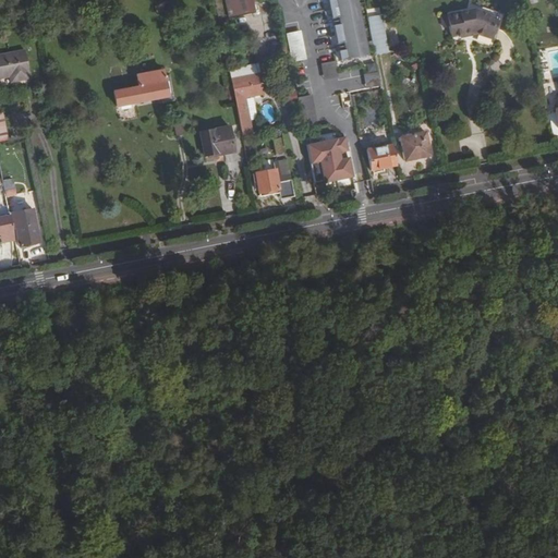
[(252,0),(226,0),(229,15),(254,11),(252,0)]
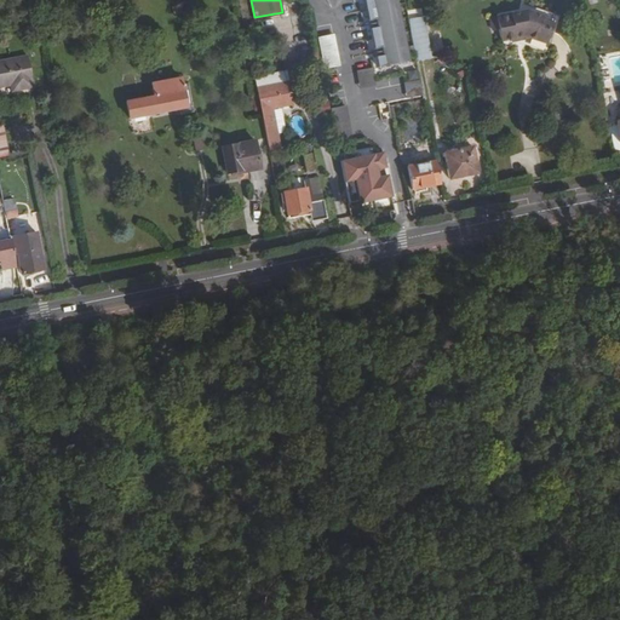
[(385,65),(372,0),(365,0),(378,67),(385,65)]
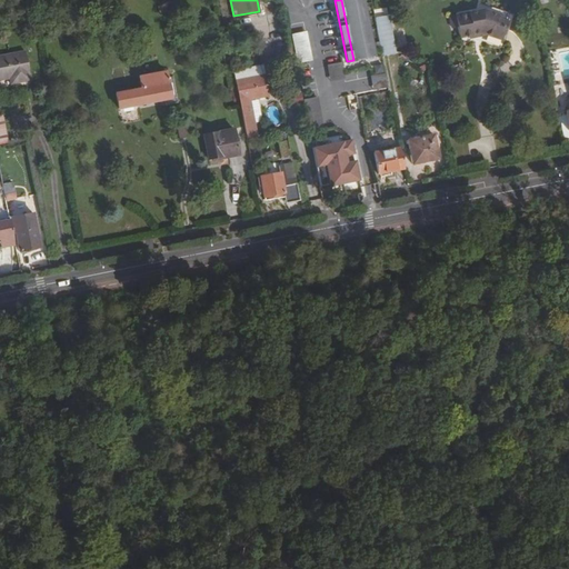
[(341,0),(353,60),(375,56),(363,0),(341,0)]
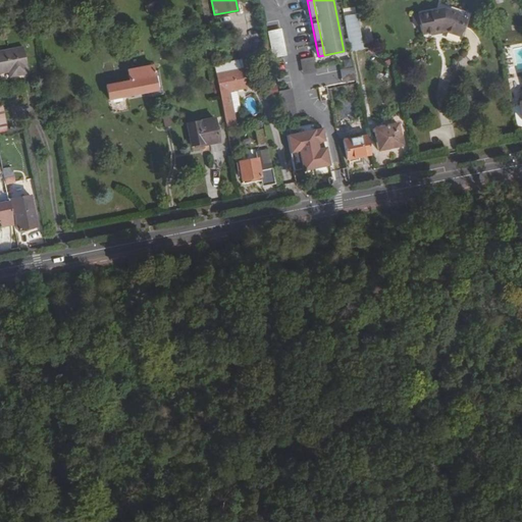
[(441,30),(442,33),(447,32),(460,37),(466,19),(456,15),(457,12),(442,8),(412,14),(415,27),(420,25),(421,34),(427,33),(428,36),(435,34),(434,31),(441,30)]
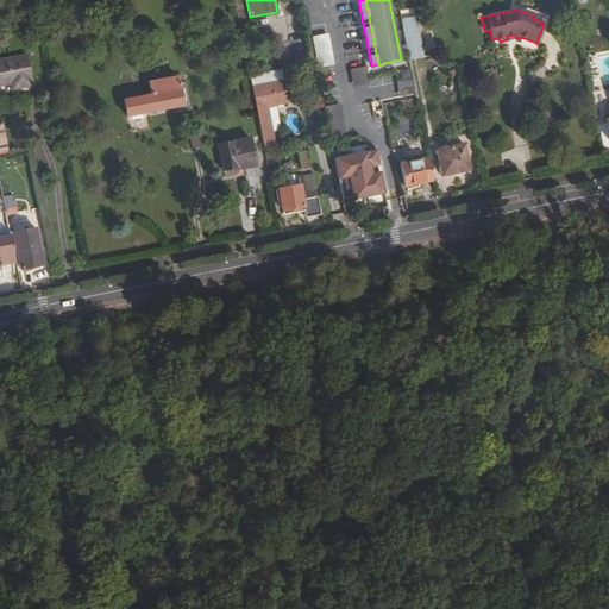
[(415,17),(401,19),(406,42),(420,39),(415,17)]
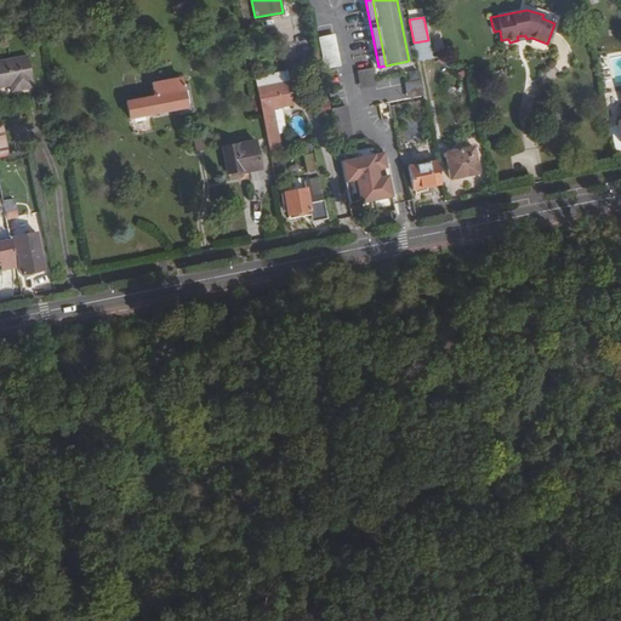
[(317,44),(324,77),(339,73),(332,40),(317,44)]
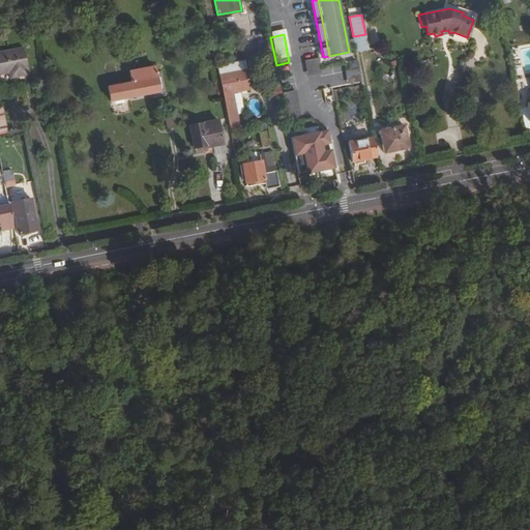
[(369,49),(369,48),(365,34),(353,36),(356,51),(369,49)]
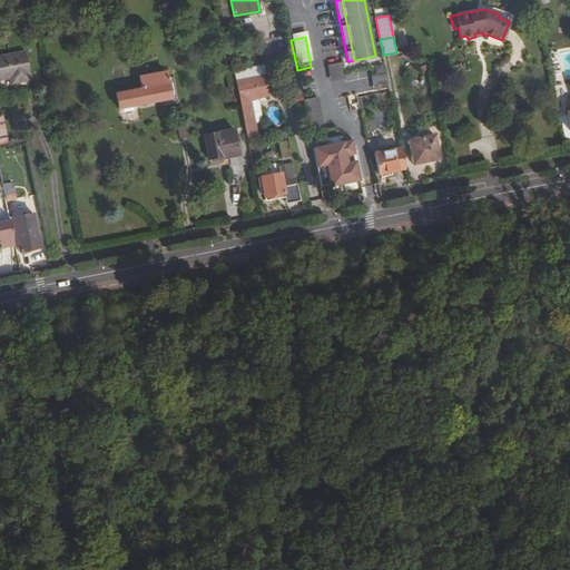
[(26,51),(8,55),(13,84),(31,80),(26,51)]
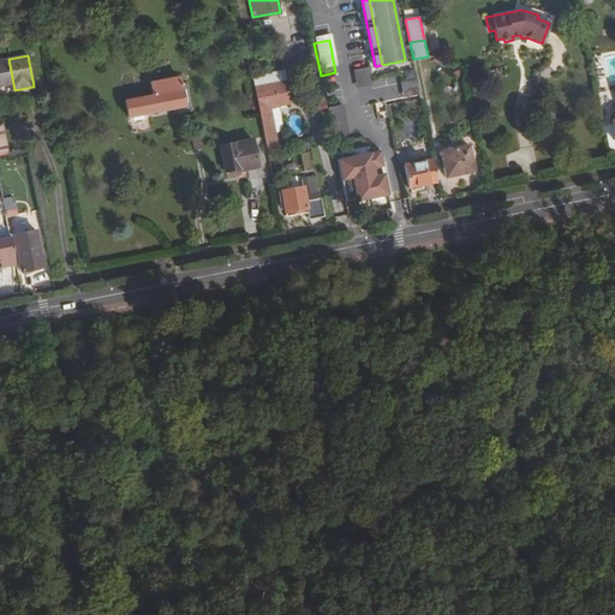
[(15,90),(9,59),(0,60),(0,87),(11,84),(12,90),(15,90)]
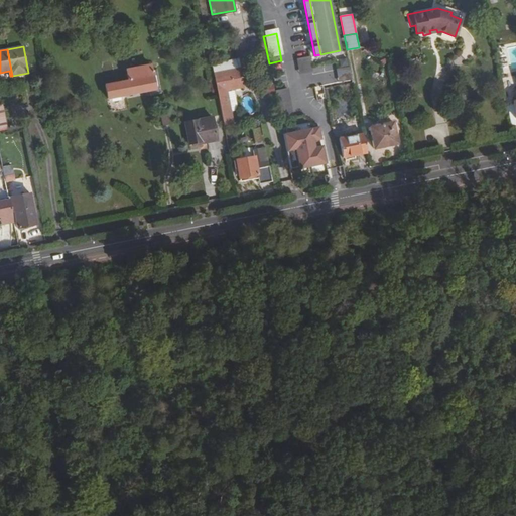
[(314,55),(301,58),(304,73),(316,71),(316,67),(314,55)]
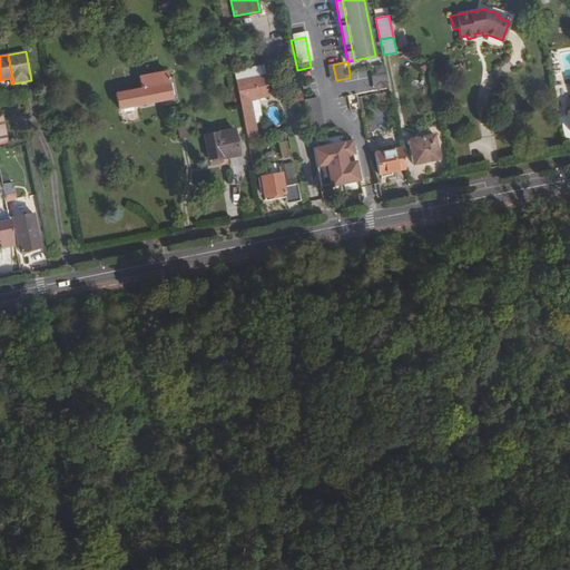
[(371,69),(350,74),(350,78),(351,81),(373,76),(371,69)]
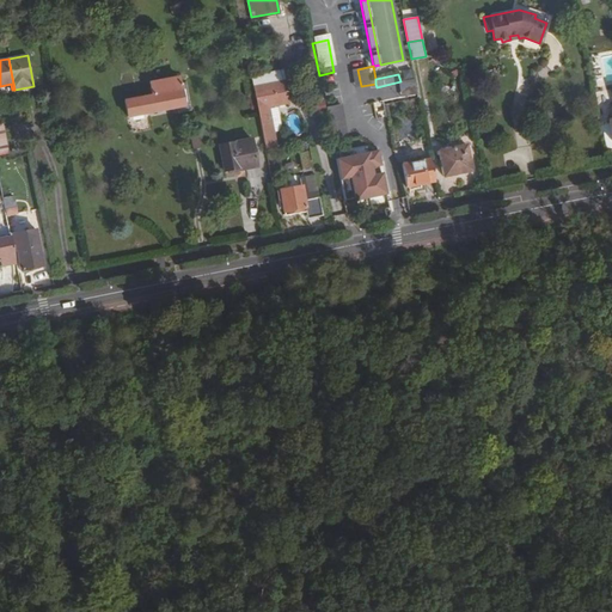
[(153,95),(124,99),(127,116),(178,106),(179,111),(190,109),(184,81),(181,83),(179,75),(150,80),(153,95)]
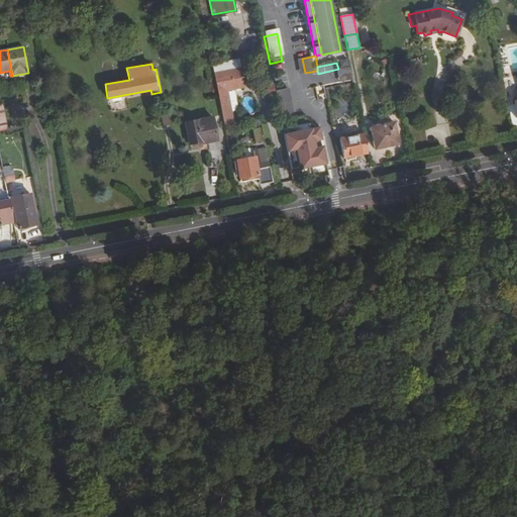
[(338,69),(341,84),(353,82),(350,67),(338,69)]
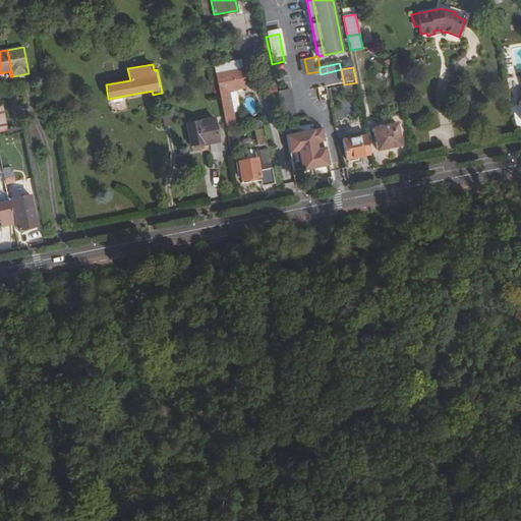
[(242,68),(216,74),(218,82),(220,96),(226,126),(236,124),(230,91),(246,88),(242,68)]
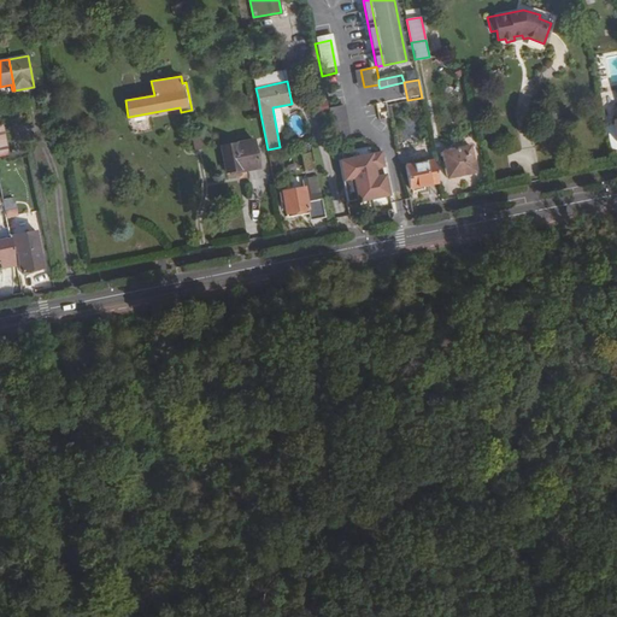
[(329,112),(335,141),(351,139),(345,109),(329,112)]
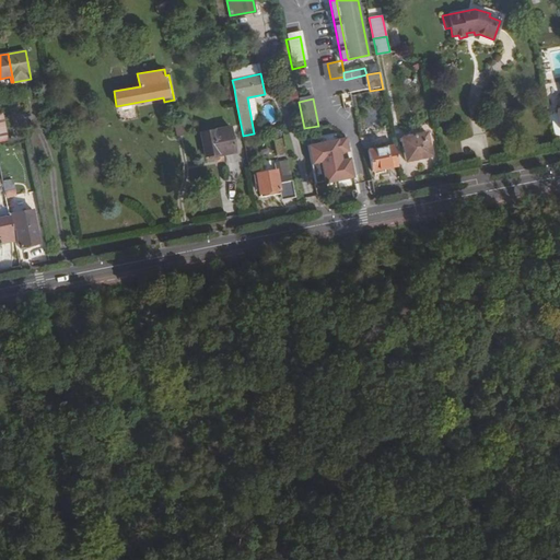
[(0,141),(10,139),(2,112),(0,112),(0,141)]
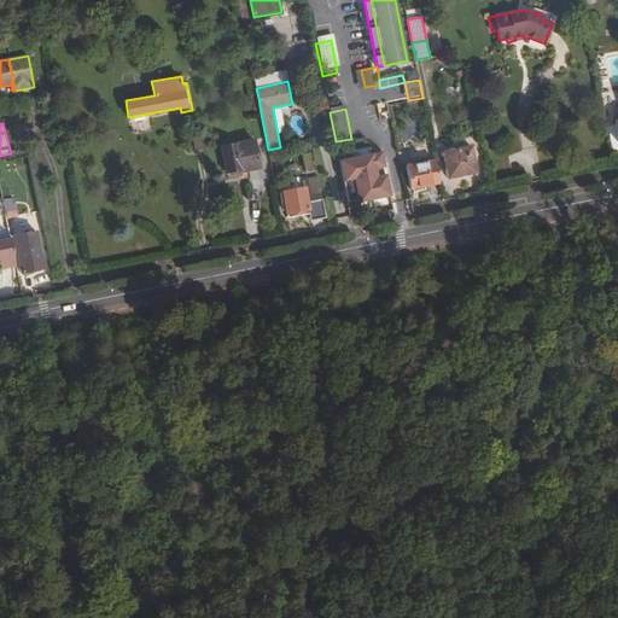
[(203,149),(199,133),(192,134),(196,150),(203,149)]
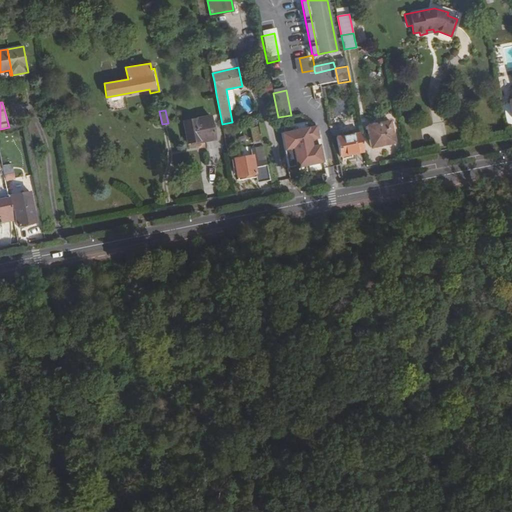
[(197,118),(183,121),(187,142),(201,140),(202,142),(215,139),(210,114),(197,117),(197,118)]
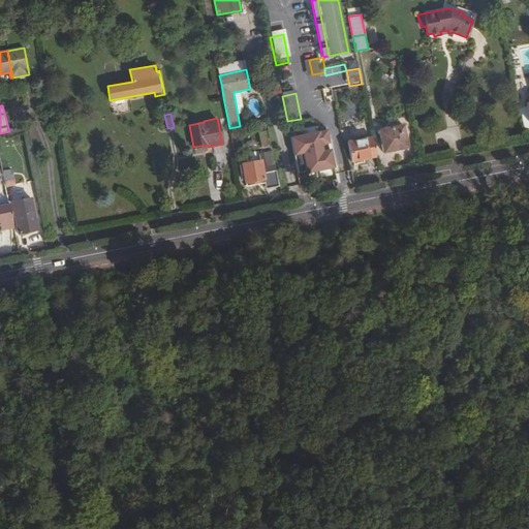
[(403,124),(379,129),(383,152),(408,147),(403,124)]
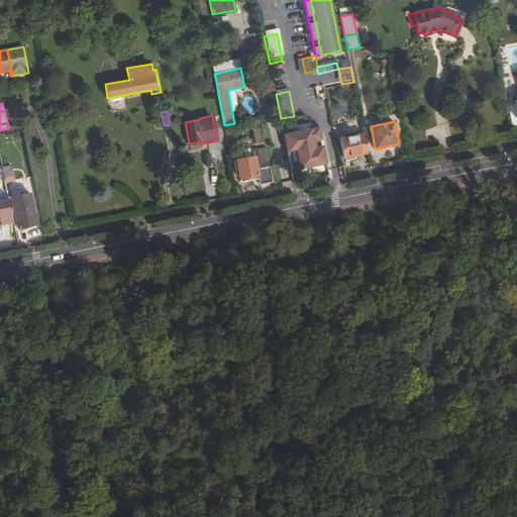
[(296,149),(300,169),(327,163),(323,145),(319,145),(318,139),(322,138),(319,126),(284,133),(288,151),(296,149)]
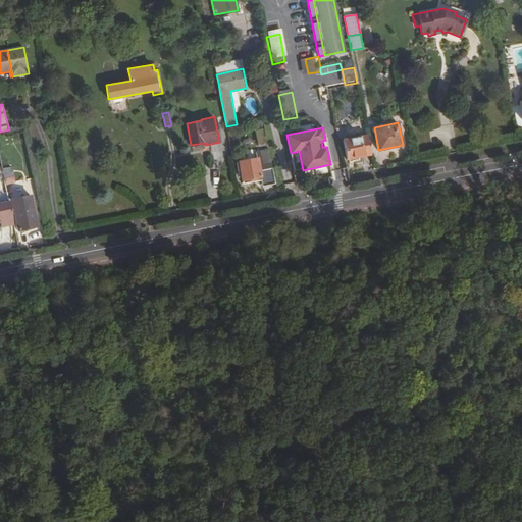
[(255,131),(258,147),(266,145),(263,128),(255,131)]
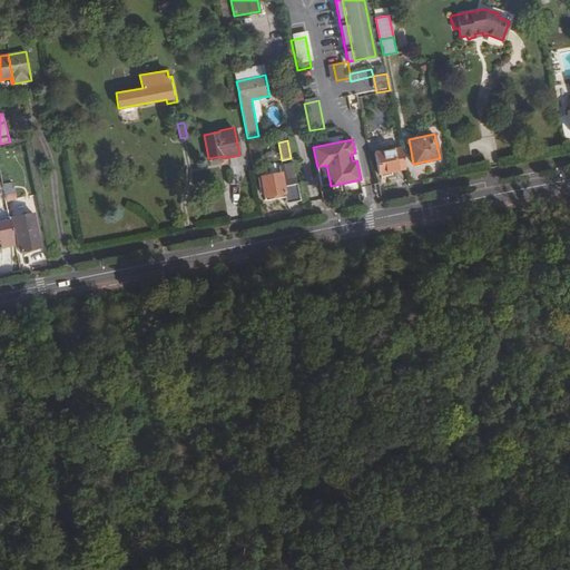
[(380,174),(405,168),(401,146),(375,151),(380,174)]
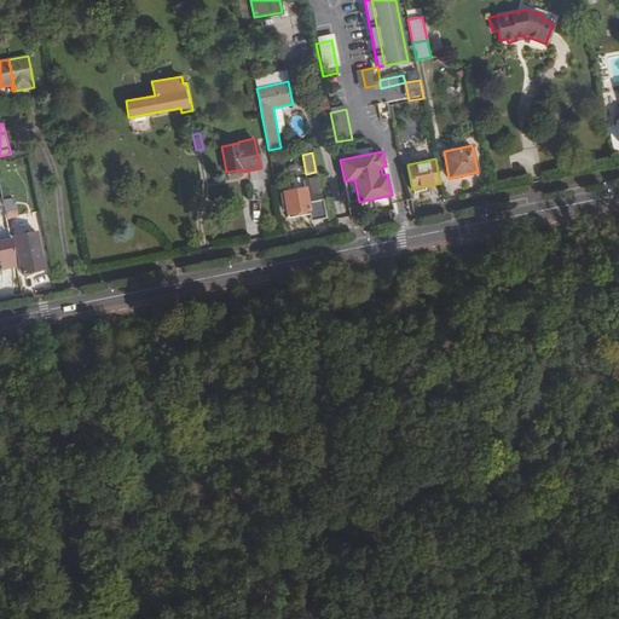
[(353,179),(345,181),(348,201),(358,200),(353,179)]
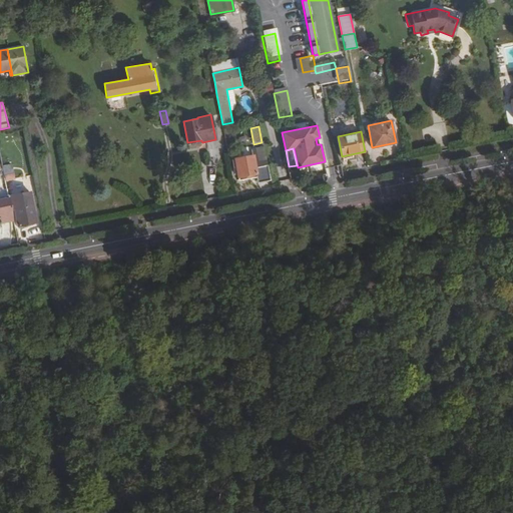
[(271,180),(268,164),(255,166),(253,155),(234,159),(238,180),(247,179),(246,175),(255,174),(257,177),(258,183),(271,180)]
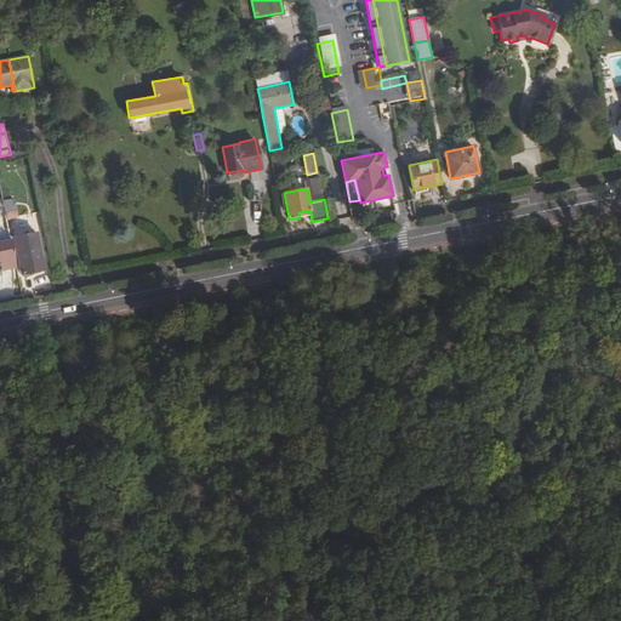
[(15,200),(4,203),(6,218),(18,216),(15,200)]
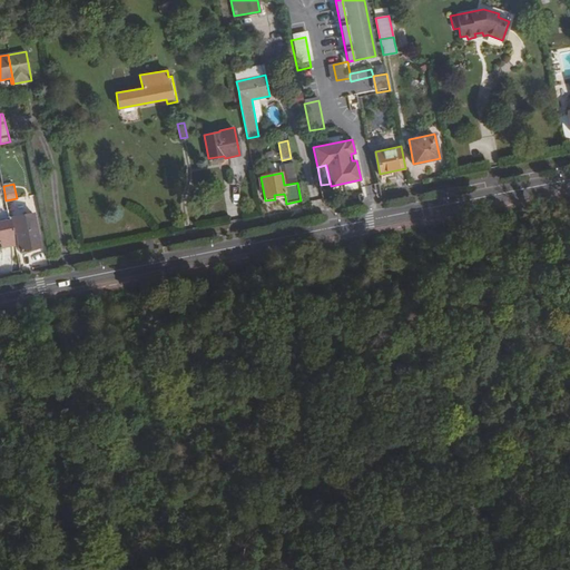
[(10,218),(10,220),(11,228),(16,228),(20,251),(40,246),(33,214),(10,218)]
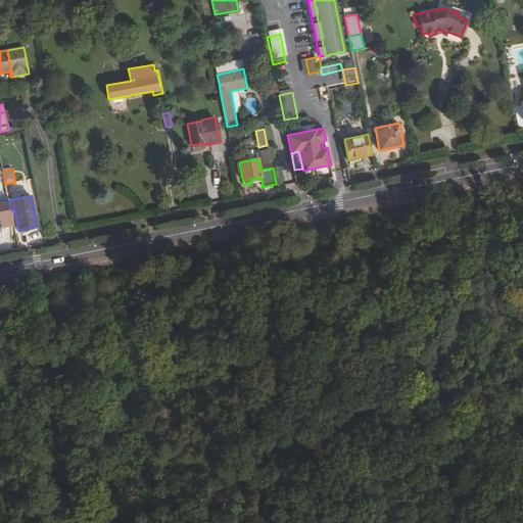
[(2,227),(13,224),(10,209),(9,202),(0,203),(0,219),(1,219),(2,227)]
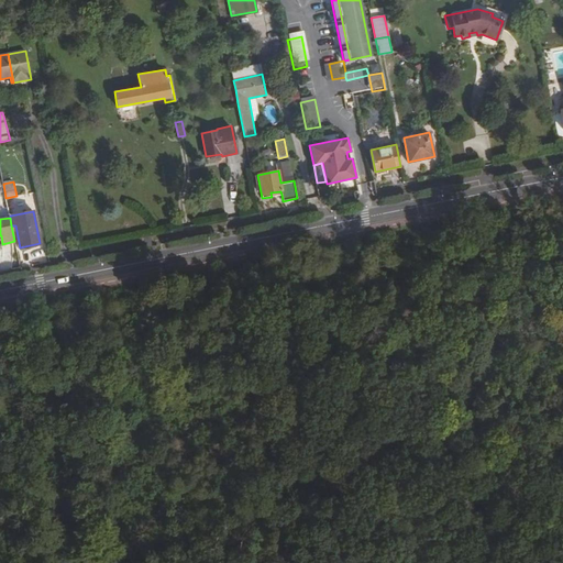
All buildings are outlined.
